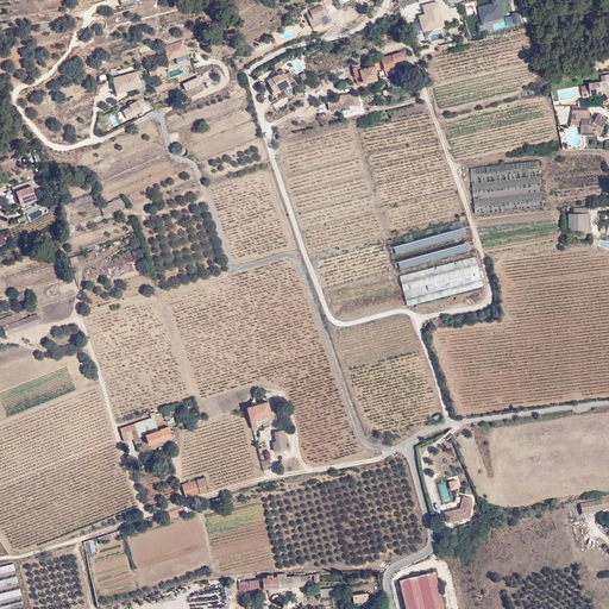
[(333,0),(332,0),(322,0),(324,1),(305,10),(309,22),(319,18),(321,23),(332,18),(326,6),(333,2),(333,0)]
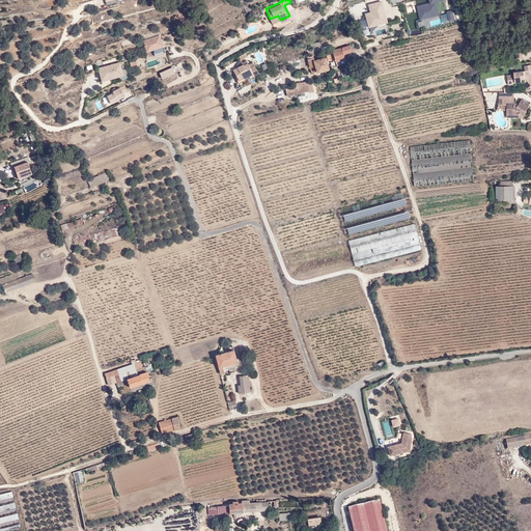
[(365,14),(368,29),(387,25),(382,0),(381,0),(367,3),(369,12),(365,14)]
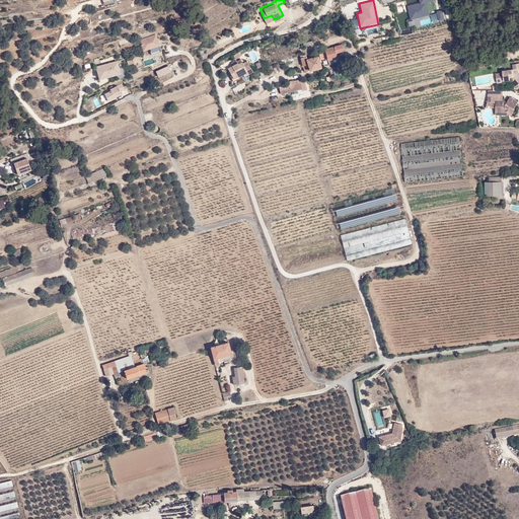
[(419,0),(420,3),(408,6),(412,22),(409,22),(411,29),(433,23),(428,4),(435,2),(434,0),(419,0)]
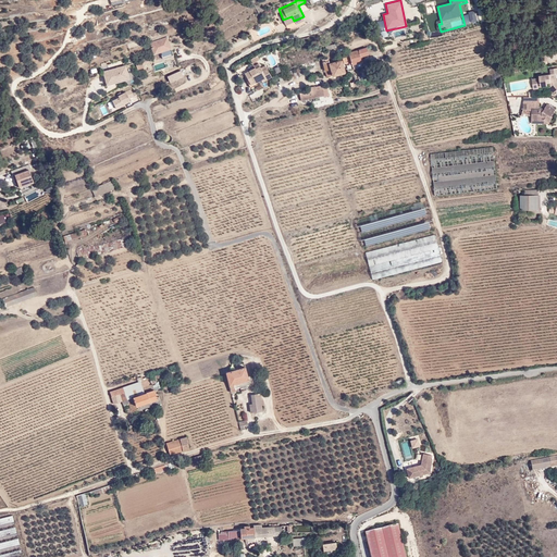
[(474,13),(462,15),(465,26),(478,23),(474,13)]
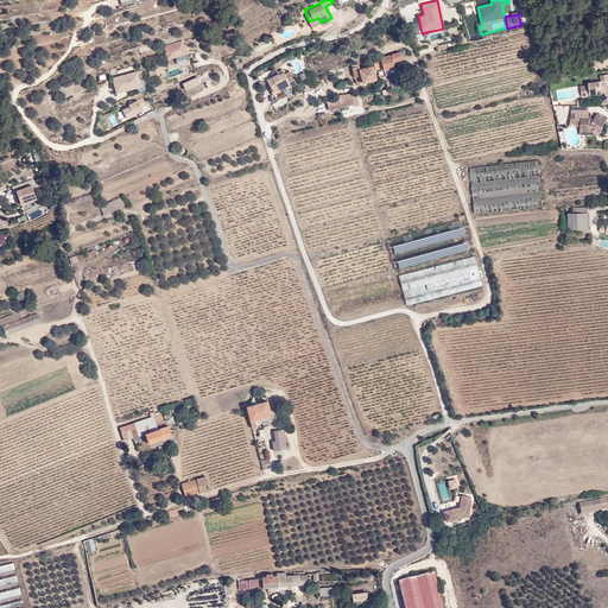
[(411,23),(413,35),(420,33),(418,21),(411,23)]
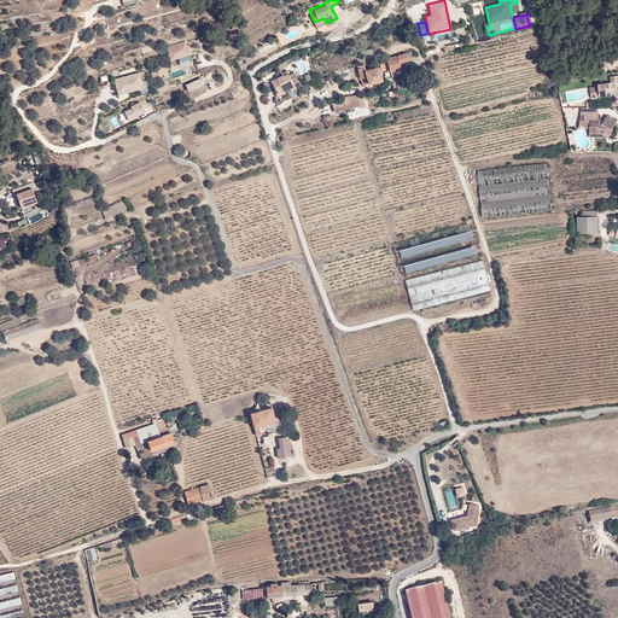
[(165,47),(170,63),(179,59),(180,65),(191,62),(185,41),(165,47)]
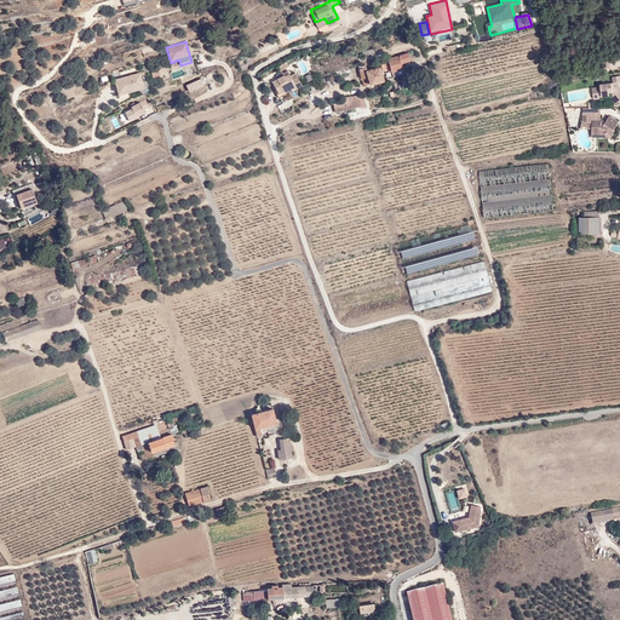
[(407,52),(399,56),(400,63),(409,59),(407,52)]
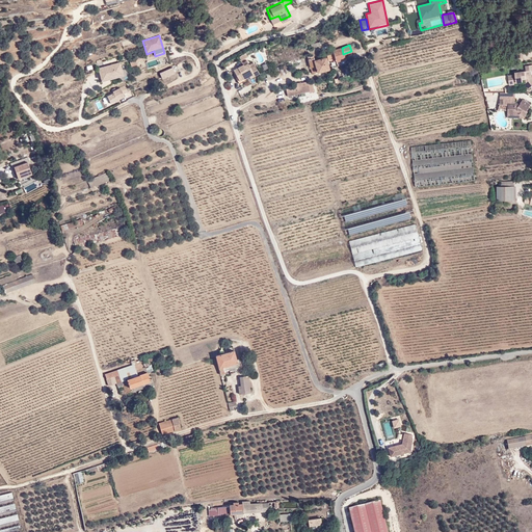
[(343,54),(342,48),(331,50),(333,53),(326,55),(328,60),(335,58),(337,64),(345,62),(343,54)]
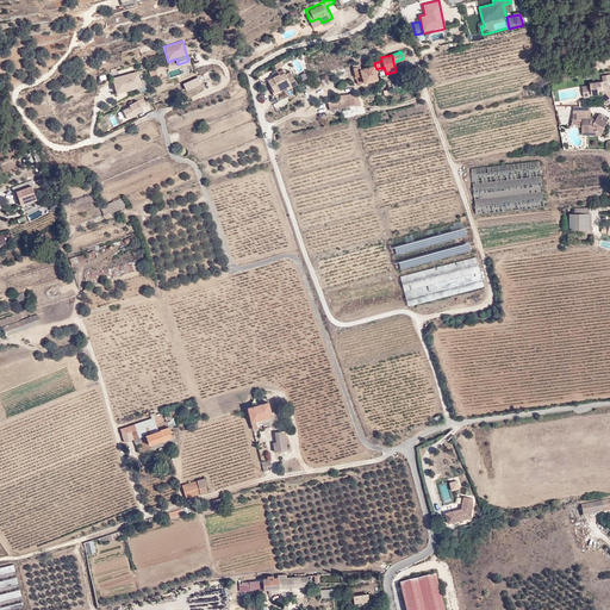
[(266,76),(268,80),(267,80),(268,82),(267,83),(271,91),(272,93),(274,92),(275,94),(298,82),(291,70),(286,73),(282,66),(285,64),(282,60),(281,60),(284,63),(277,67),(279,70),(266,76)]
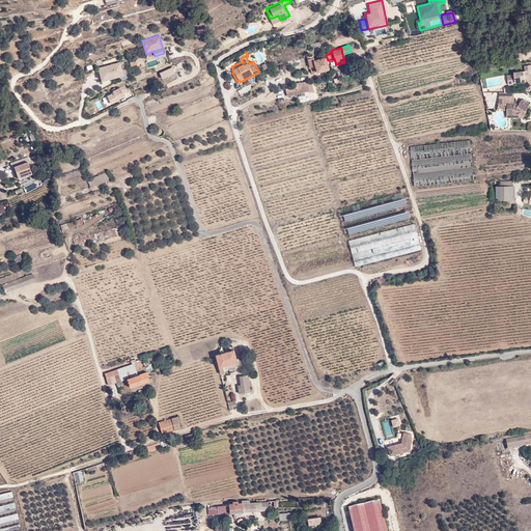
[(312,57),(307,58),(311,73),(328,67),(325,57),(313,60),(312,57)]
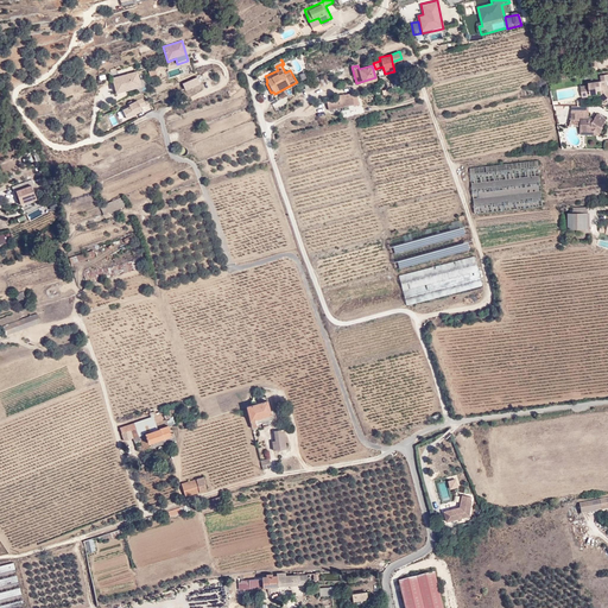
[(114,94),(140,90),(138,73),(112,76),(114,94)]
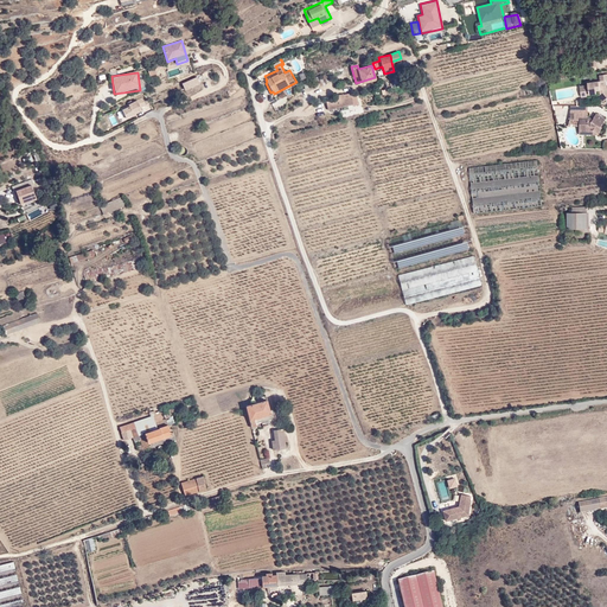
[(302,81),(305,87),(305,88),(320,83),(317,77),(318,77),(317,76),(302,81)]
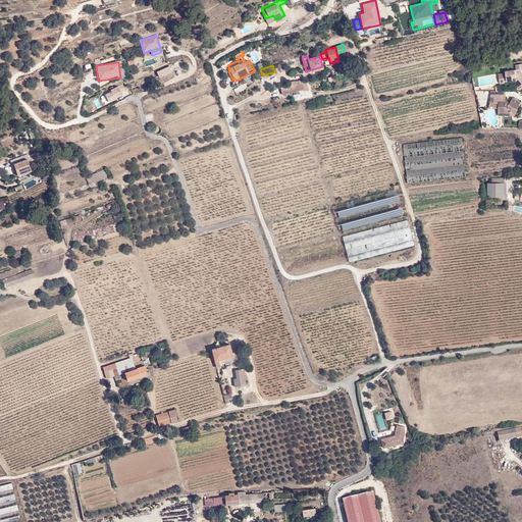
[(156,72),(159,79),(172,73),(169,66),(156,72)]
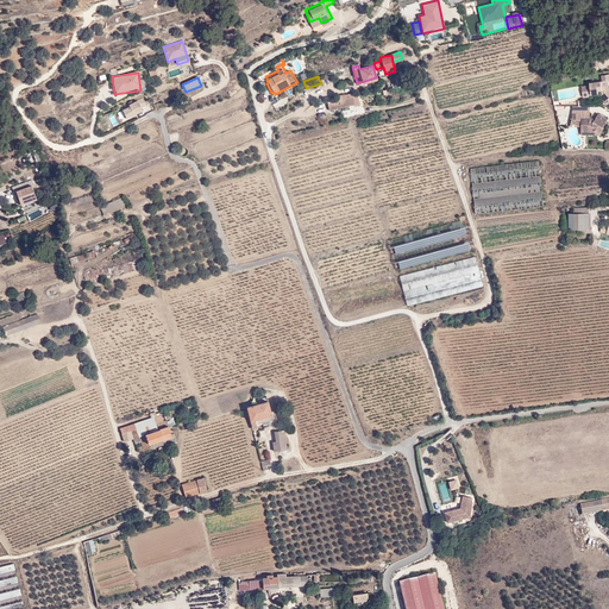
[(602,85),(601,79),(590,80),(590,85),(582,86),(583,96),(589,95),(589,93),(598,93),(598,89),(603,89),(601,94),(606,100),(608,96),(608,85),(602,85)]
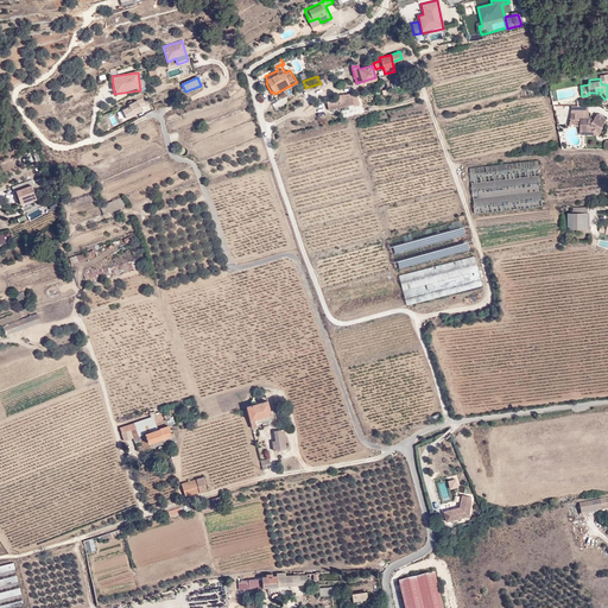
[(343,97),(328,100),(328,108),(353,102),(352,93),(343,95),(343,97)]
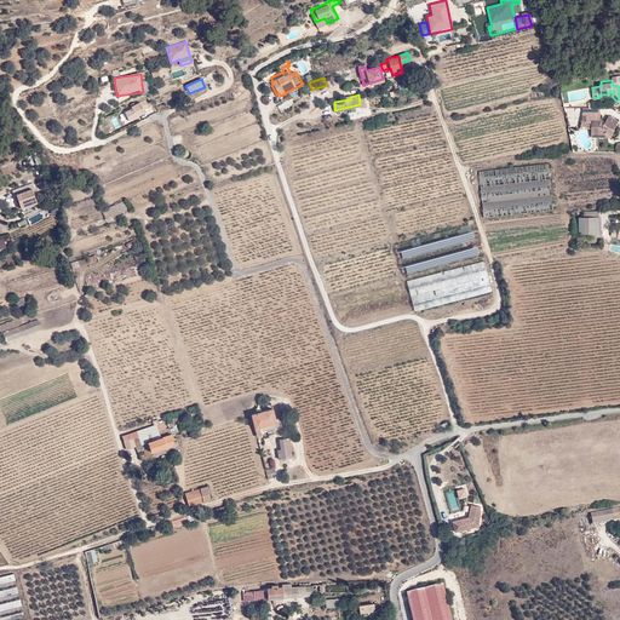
[(277,105),(280,112),(294,104),(292,98),(277,105)]
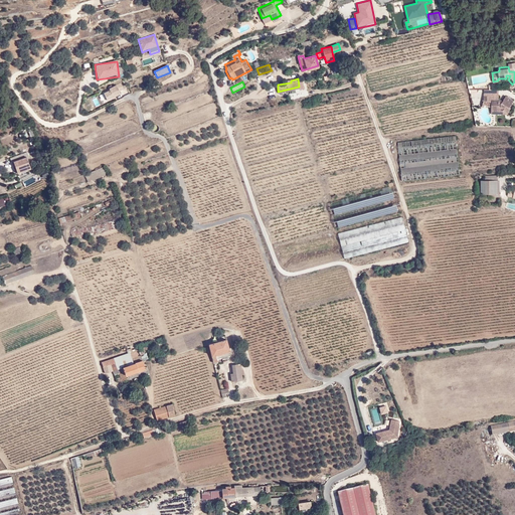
[(104,100),(120,99),(119,88),(104,89),(104,100)]
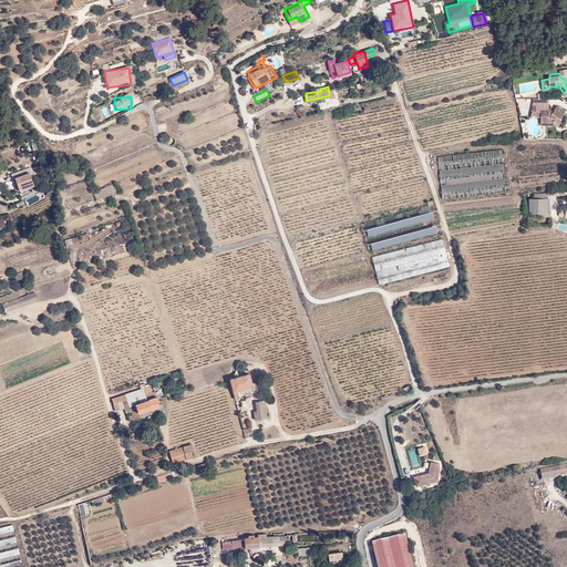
[(529,115),(531,102),(523,101),(521,114),(529,115)]
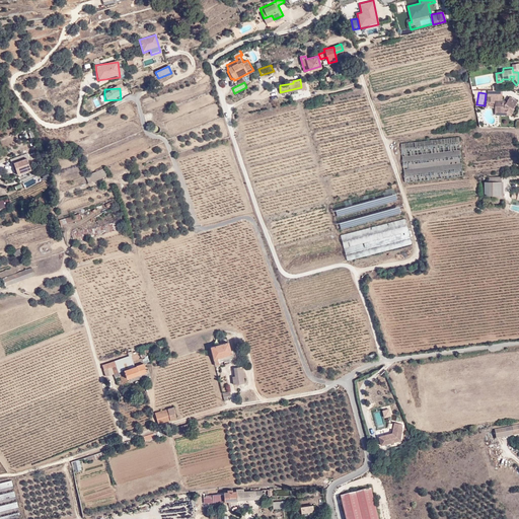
[(510,96),(508,100),(503,97),(503,93),(489,93),(489,100),(488,103),(497,106),(497,114),(512,114),(512,113),(515,107),(514,107),(518,101),(510,96)]
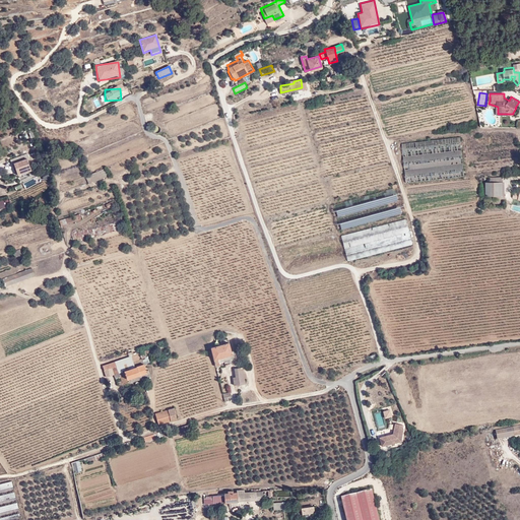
[(450,165),(462,164),(461,152),(459,152),(457,137),(426,140),(426,145),(446,143),(447,150),(441,151),(441,156),(446,155),(447,160),(449,159),(450,165)]
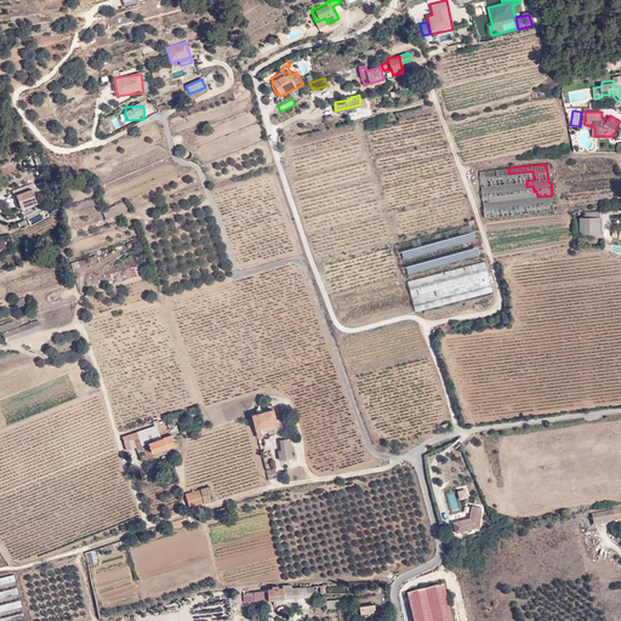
[(32,183),(12,191),(15,195),(17,194),(21,205),(18,206),(20,209),(39,201),(36,198),(35,199),(32,189),(34,188),(32,183)]
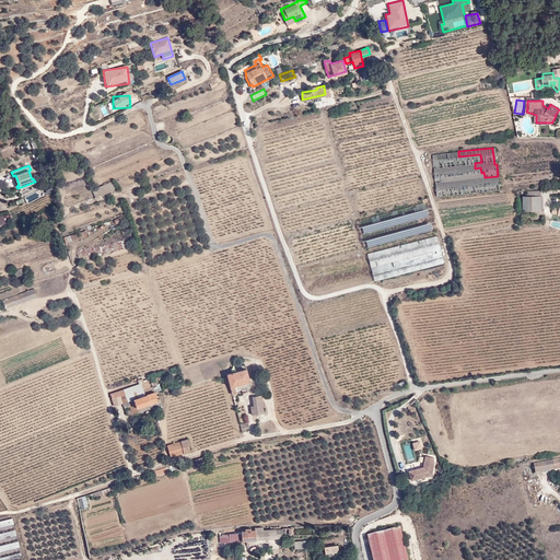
[(112,179),(100,185),(92,188),(95,197),(115,188),(112,179)]
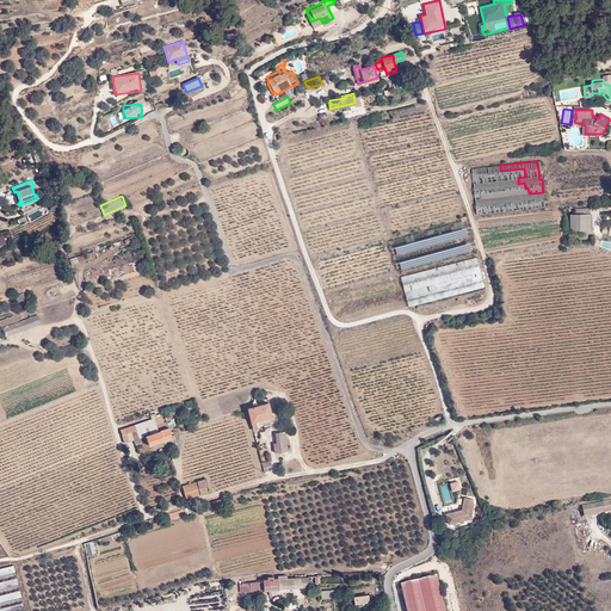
[(8,211),(11,217),(19,215),(17,208),(8,211)]
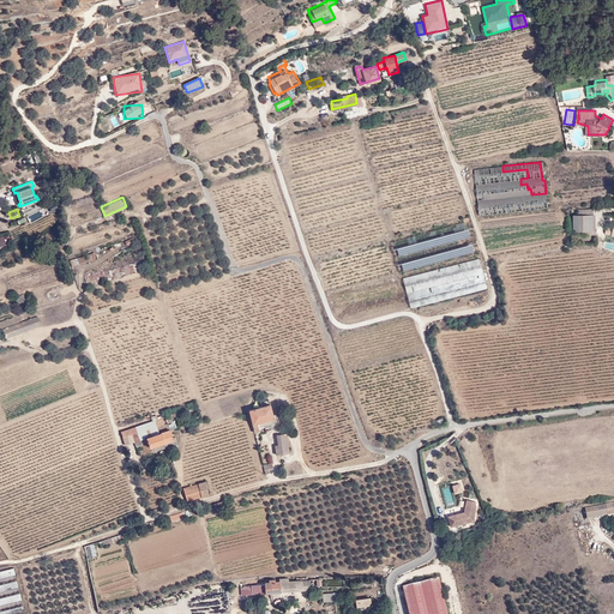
[(26,215),(29,222),(44,216),(42,209),(26,215)]
